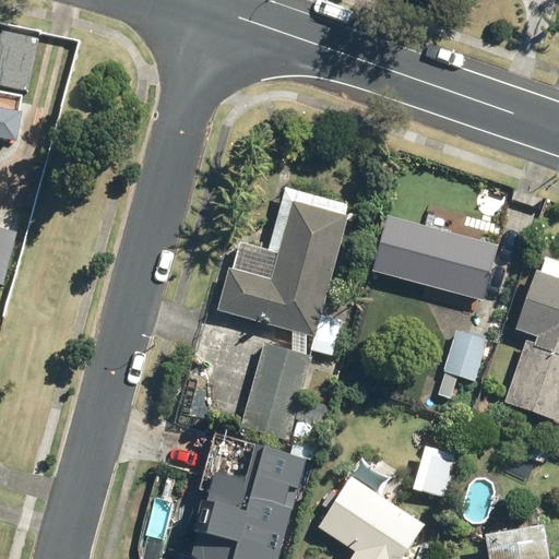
[(23,116),(0,110),(0,142),(18,145),(23,116)]
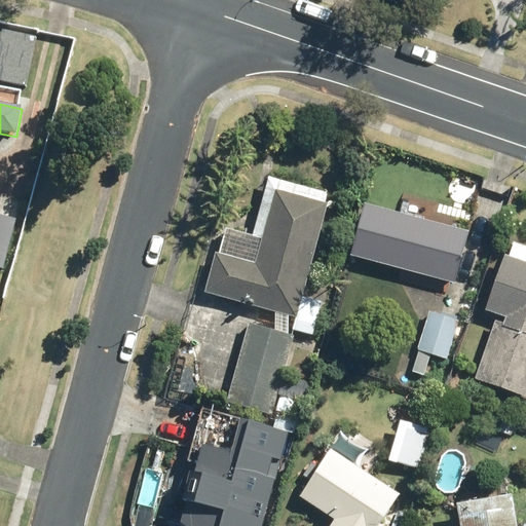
[(328,194),(269,179),(254,237),(263,239),(256,265),(217,255),(205,294),(297,318),(294,331),(313,336),(322,303),(303,298),(328,204),(326,204),(328,194)]
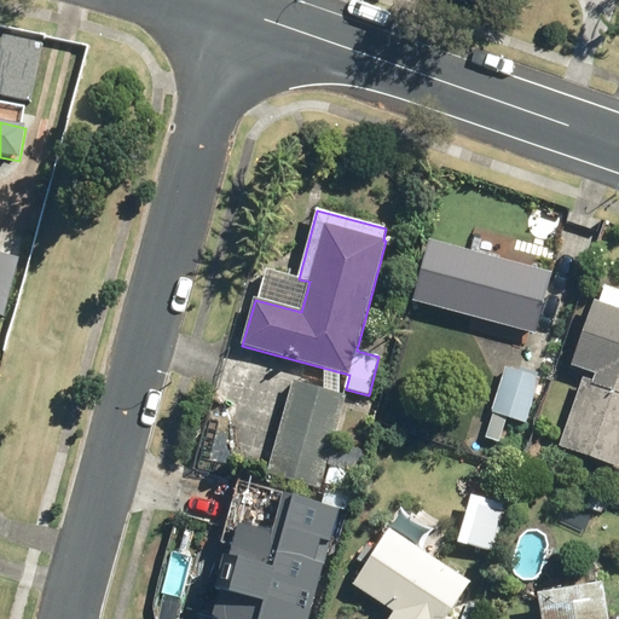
[(553,276),(429,243),(414,302),(536,335),(553,276)]
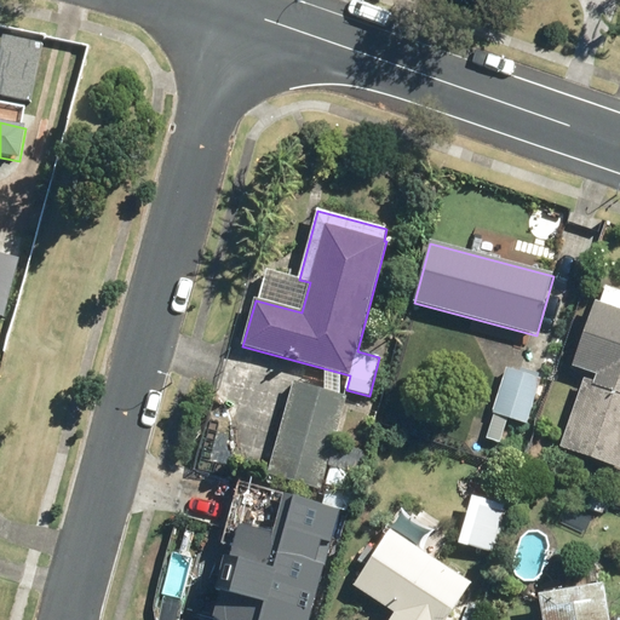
[(602,304),(595,302),(572,367),(597,375),(595,383),(585,379),(561,448),(619,469),(619,292),(607,288),(602,304)]
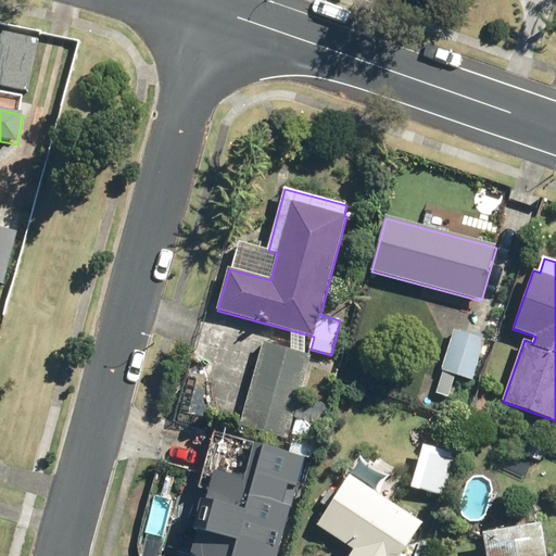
[(312,356),(264,343),(240,426),(288,439),(312,356)]
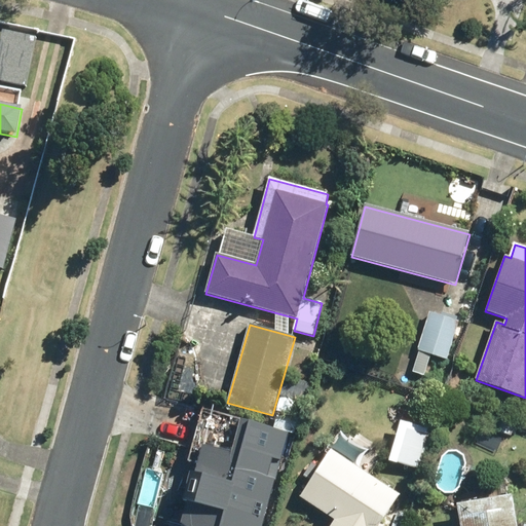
[(263,525),(289,435),(241,422),(233,456),(203,448),(196,476),(191,474),(184,502),(188,503),(182,525),(263,525)]
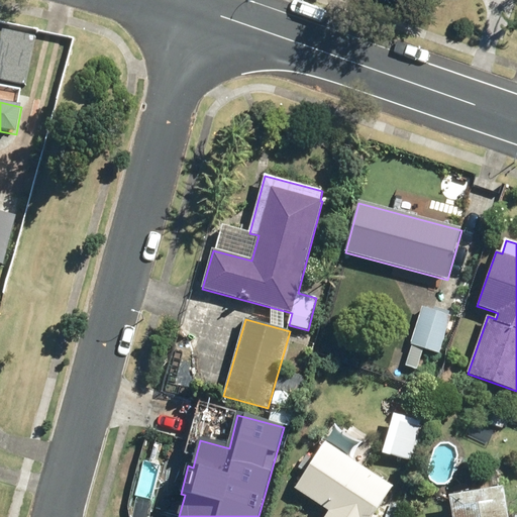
[(374,516),(394,488),(324,442),(294,489),(330,512),(326,516),(374,516)]
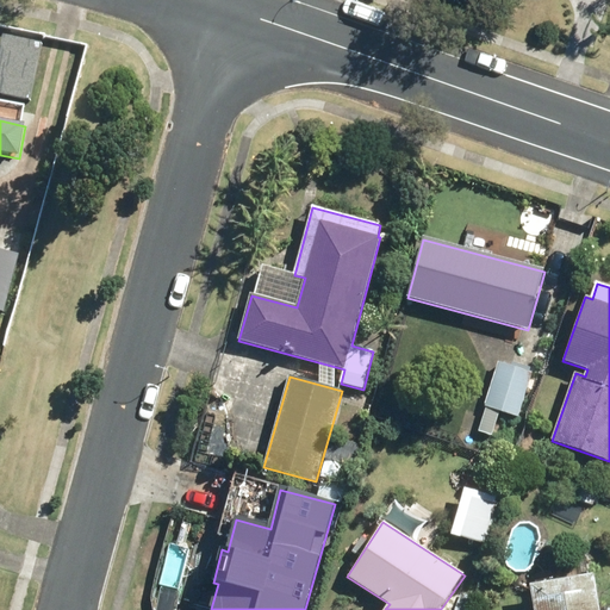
[(599,609),(595,577),(531,587),(534,609),(599,609)]
